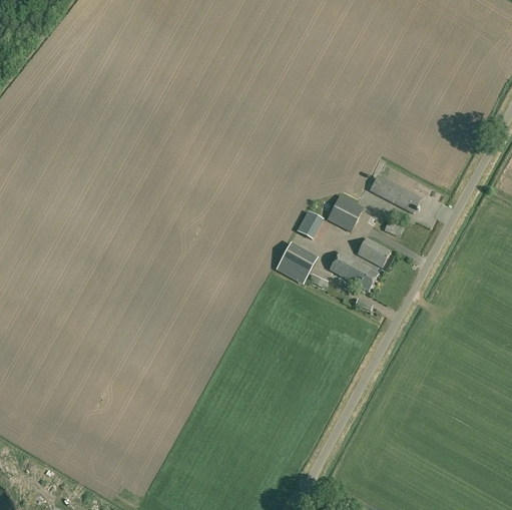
[(412,212),(420,196),(378,173),(369,189),(412,212)]
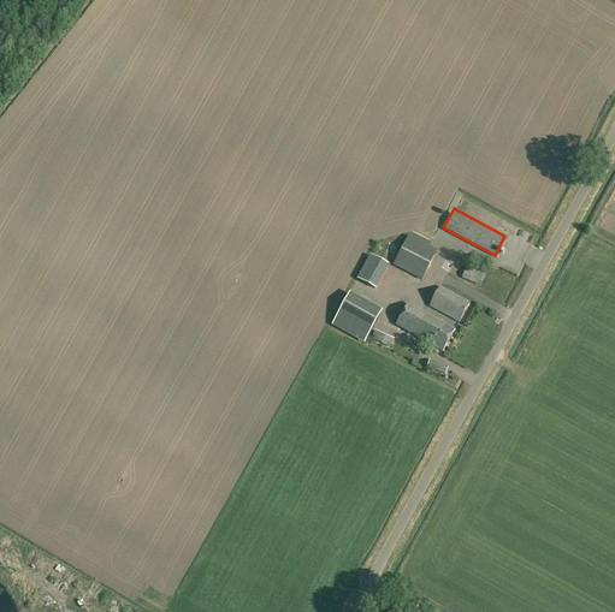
[(420,278),(436,248),(407,232),(391,262),(420,278)]
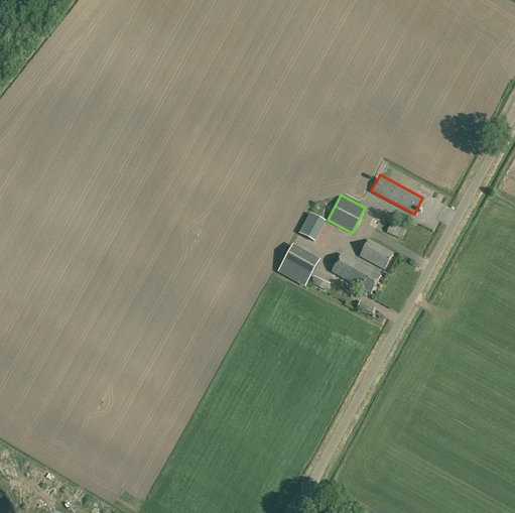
[(308,212),(298,231),(313,240),(325,220),(308,212)]
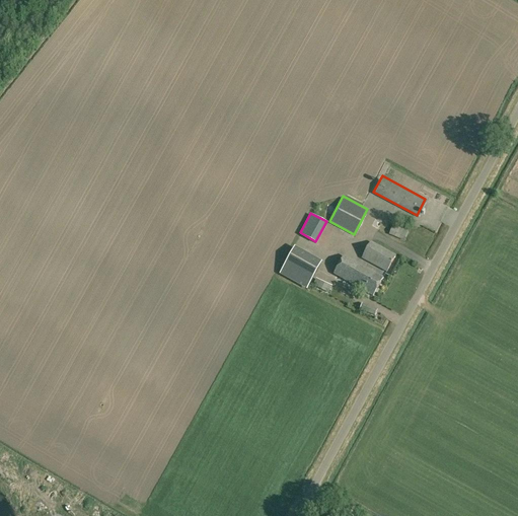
[(403,238),(408,229),(391,223),(387,232),(403,238)]
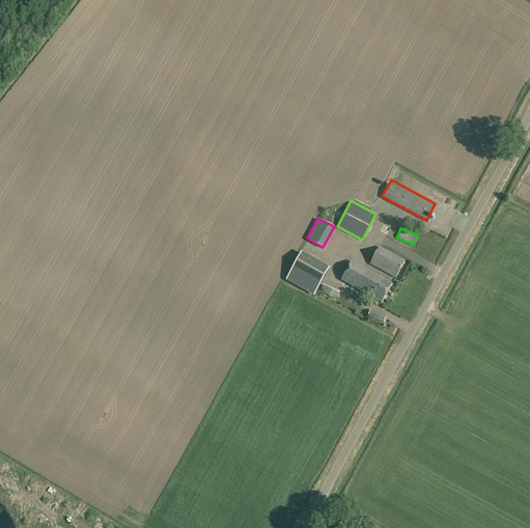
[(394,275),(403,258),(377,244),(368,261),(394,275)]
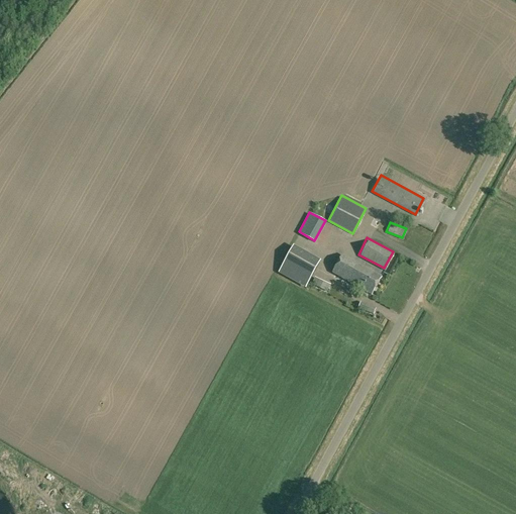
[(306,288),(321,263),(291,245),(277,272),(298,284),(306,288)]
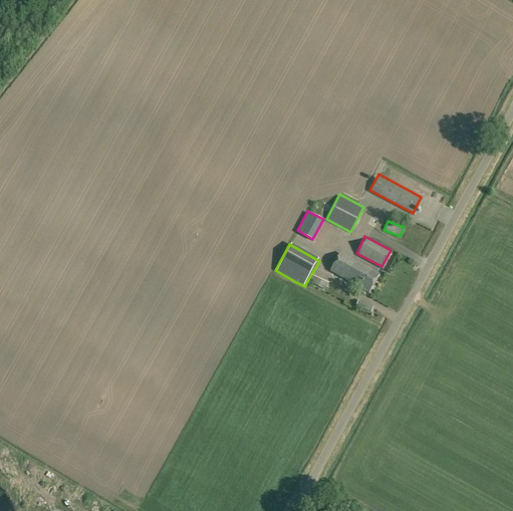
[(368,290),(377,273),(339,252),(329,269),(368,290)]
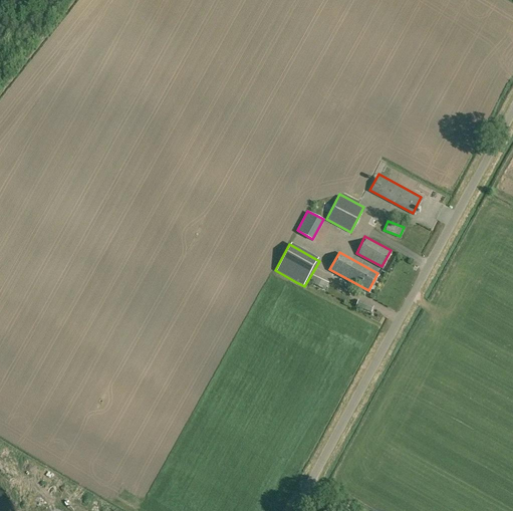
[(324,288),(327,281),(312,273),(308,280),(324,288)]
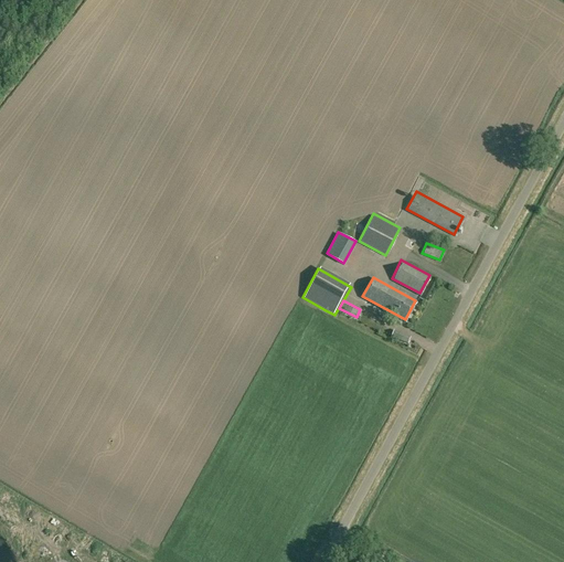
[(407,341),(410,335),(393,327),(390,335),(407,341)]
